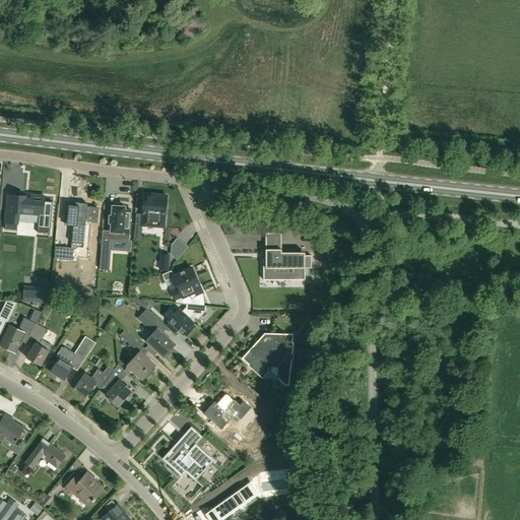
[(165,228),(167,196),(144,194),(142,223),(142,226),(165,228)]
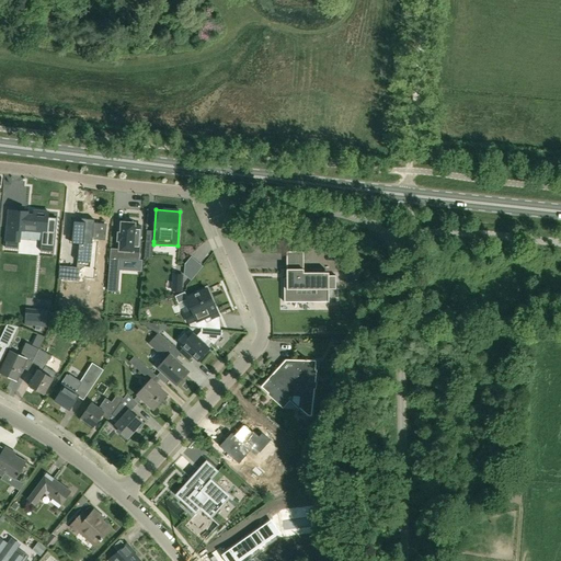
[(54,253),(57,218),(48,217),(48,212),(34,210),(33,215),(27,215),(27,213),(9,210),(6,248),(19,250),(20,230),(42,232),(41,251),(54,253)]
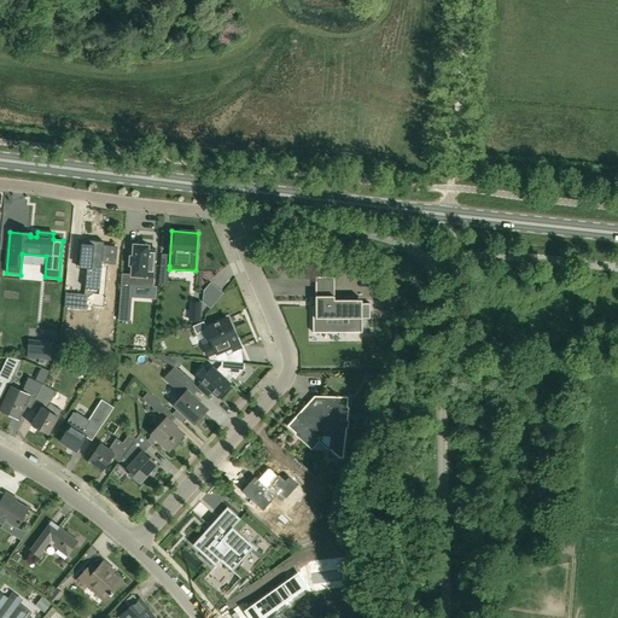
[(65,293),(64,309),(87,310),(88,299),(93,295),(99,296),(99,291),(103,256),(115,257),(116,248),(104,246),(105,243),(83,242),(83,240),(80,239),(77,266),(87,267),(85,290),(85,296),(65,293)]
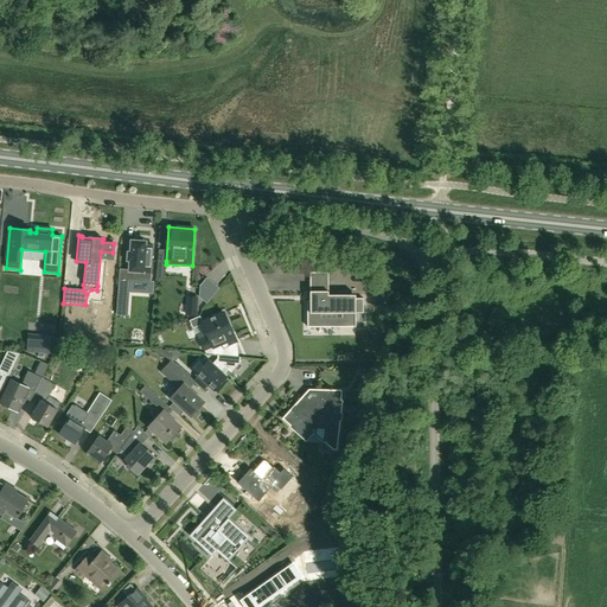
[(120,278),(117,314),(128,315),(131,281),(135,281),(135,272),(151,273),(152,244),(146,244),(146,242),(144,242),(144,240),(134,238),(134,241),(131,241),(131,253),(128,253),(127,261),(129,261),(129,270),(128,270),(128,278),(120,278)]
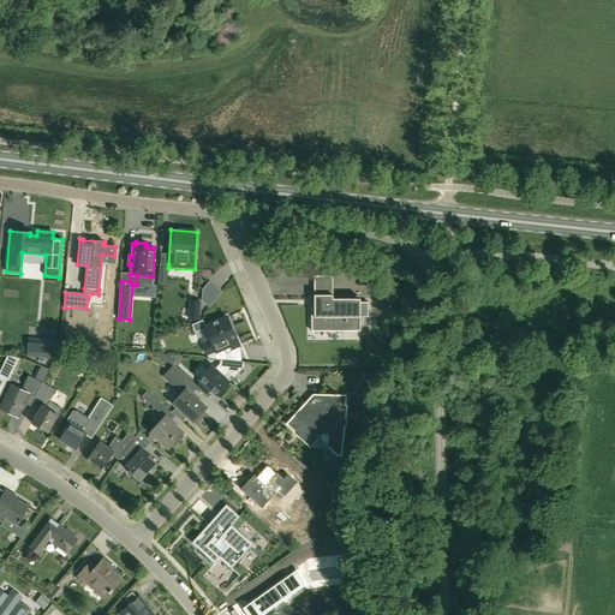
[(388,291),(388,279),(377,279),(377,291),(388,291)]
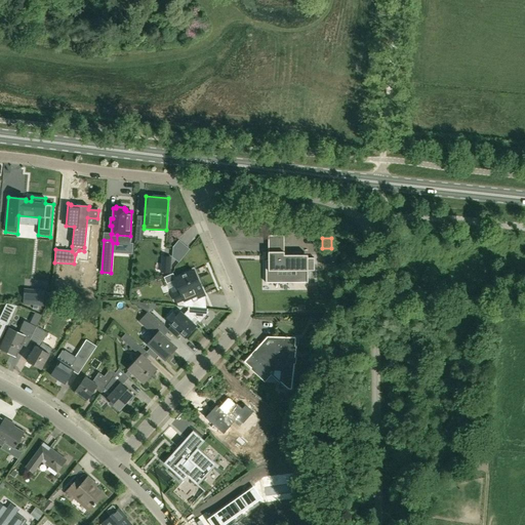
[(314,271),(314,258),(308,258),(308,255),(297,255),(284,255),(284,252),(271,252),(271,260),(266,260),(266,276),(278,276),(278,272),(295,272),(295,280),(306,280),(306,283),(307,283),(308,283),(308,271),(314,271)]
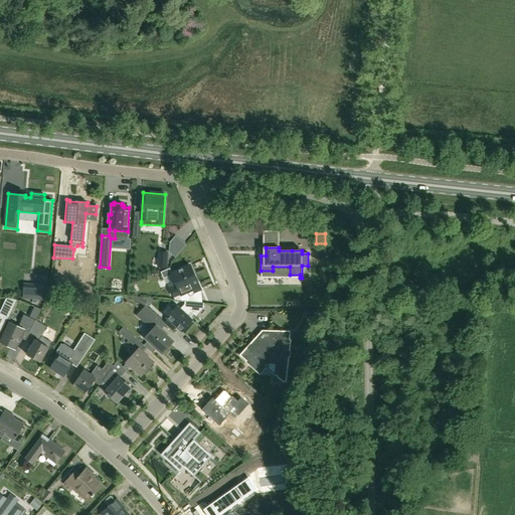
[(168,252),(159,251),(157,268),(167,269),(168,252)]
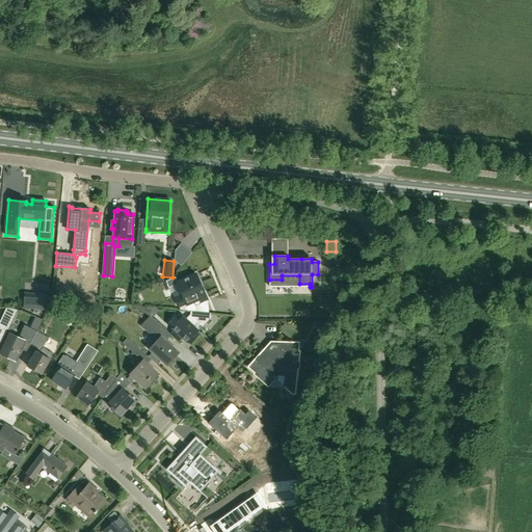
[(207,298),(196,274),(177,283),(183,295),(176,298),(181,310),(191,311),(195,312),(196,304),(195,301),(198,299),(200,301),(207,298)]
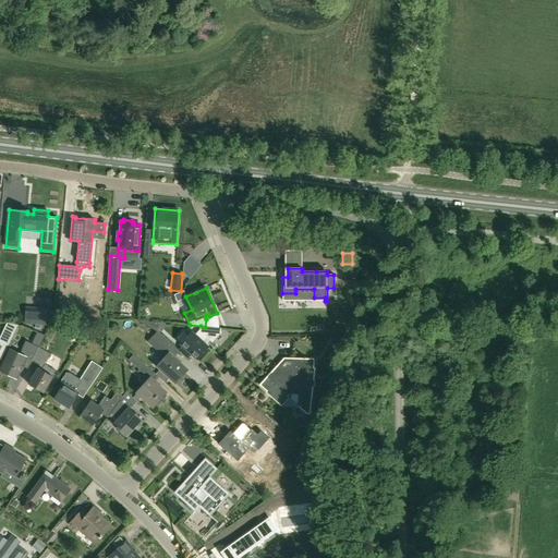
[(48,325),(49,310),(27,308),(25,324),(48,325)]
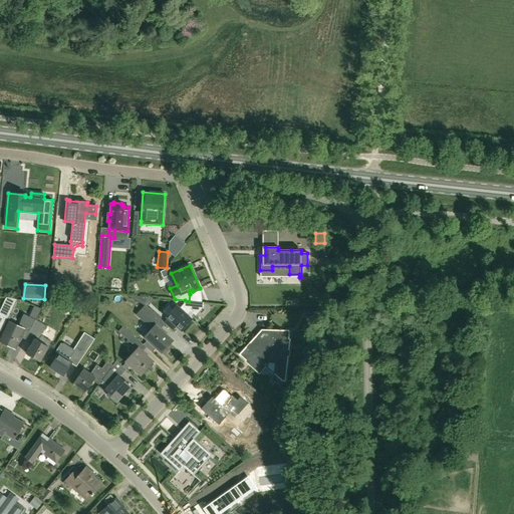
[(127,295),(127,296),(145,305),(146,306),(147,306),(154,297),(147,296),(127,295)]
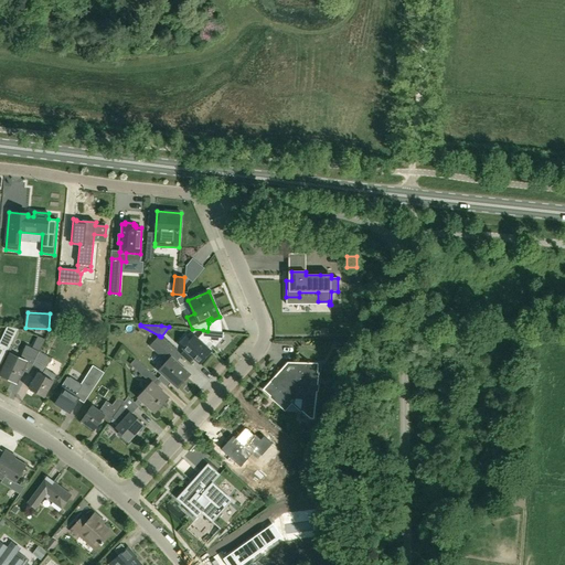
[(0,364),(1,365),(12,342),(19,330),(7,328),(2,338),(0,343),(0,364)]
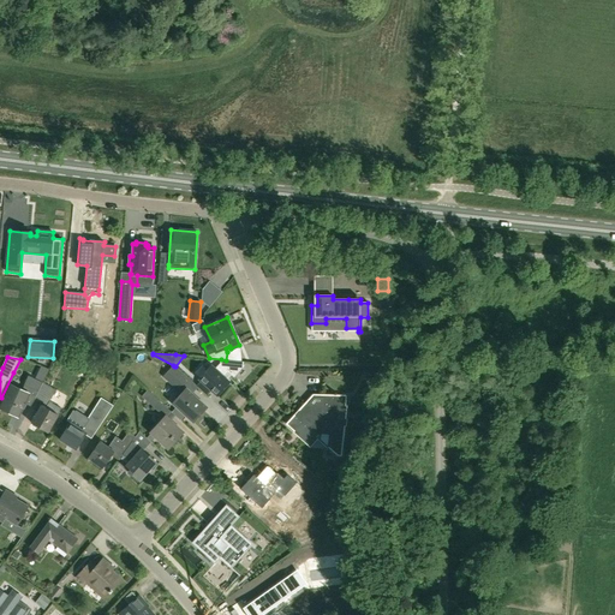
[(228,371),(234,377),(244,366),(244,365),(244,362),(226,360),(221,359),(221,364),(216,370),(212,366),(199,380),(218,395),(230,382),(224,377),(228,371)]
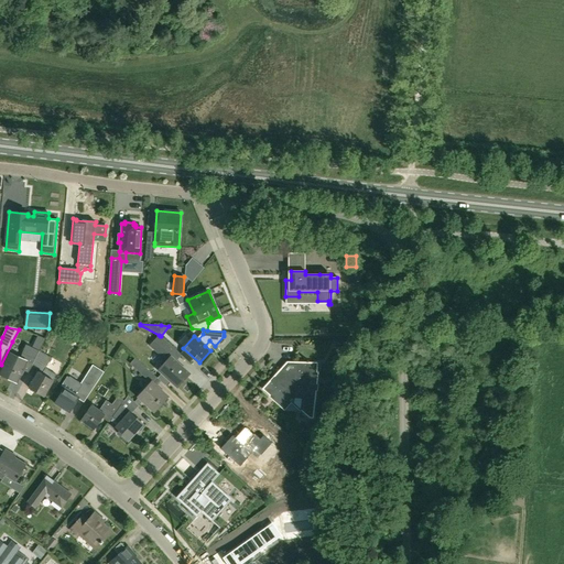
[(159,335),(154,339),(173,356),(169,360),(159,371),(177,388),(190,373),(176,361),(181,356),(165,340),(161,336),(160,336),(159,335)]
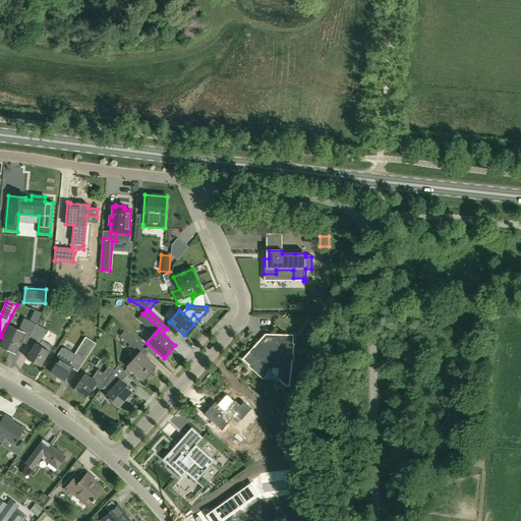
[(15,353),(23,335),(31,338),(31,337),(37,325),(24,320),(20,328),(22,329),(20,333),(10,328),(1,347),(15,353)]
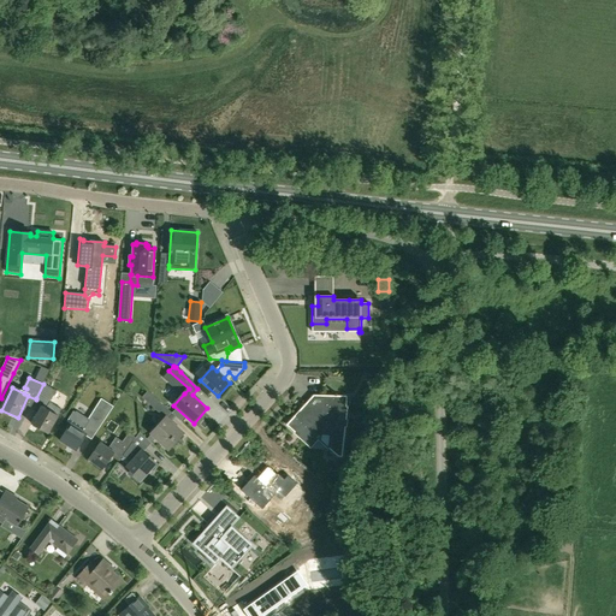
[(49,434),(59,416),(52,413),(55,406),(51,403),(57,391),(43,384),(36,398),(45,403),(33,425),(49,434)]
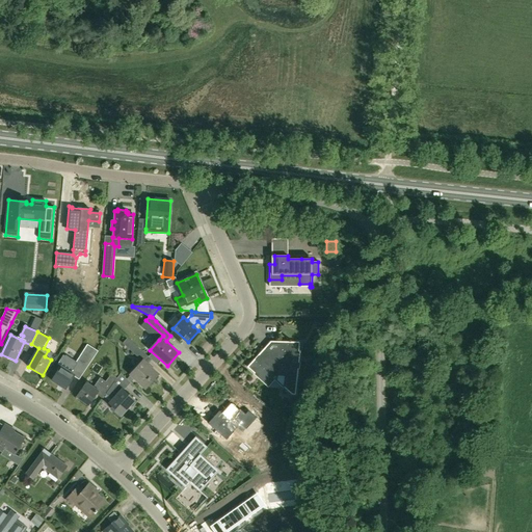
[(131,375),(145,389),(158,375),(143,362),(148,356),(127,338),(123,343),(142,362),(131,375)]
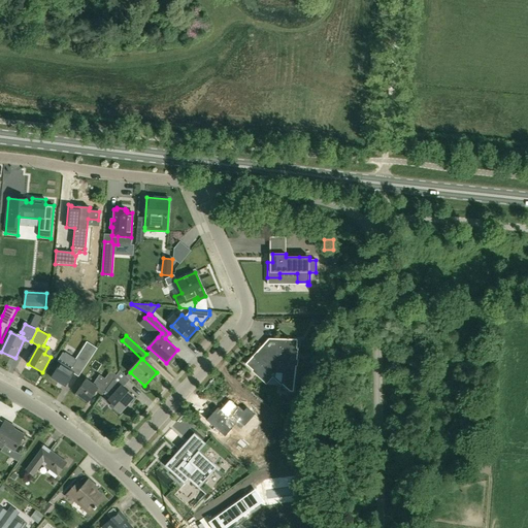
[(246,364),(266,382),(272,375),(274,376),(275,374),(274,373),(276,371),(285,372),(283,384),(290,391),(293,391),(298,349),(297,349),(297,340),(269,339),(246,364)]
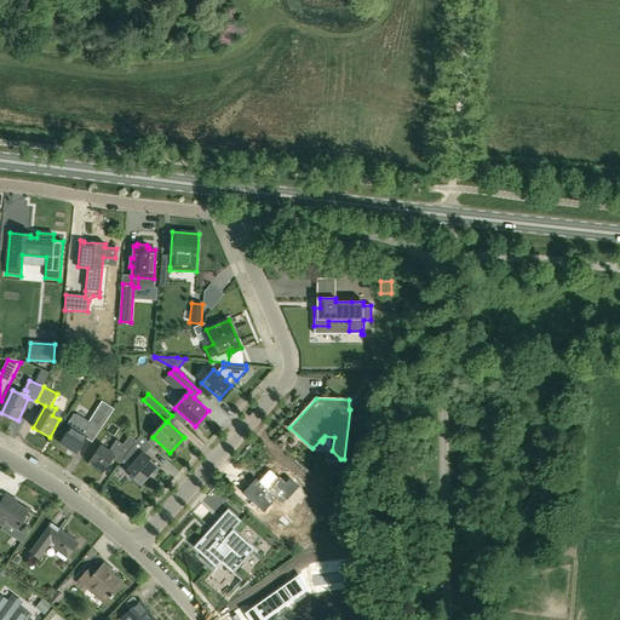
[(73,426),(61,445),(76,454),(86,438),(92,443),(104,425),(110,417),(97,408),(92,417),(89,423),(74,414),(68,424),(73,426)]
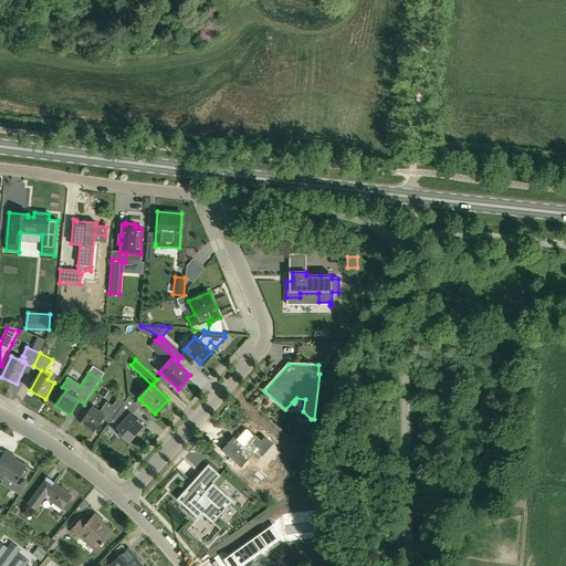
[(92,407),(81,422),(95,432),(104,419),(111,422),(113,420),(117,413),(125,402),(118,397),(112,406),(106,402),(100,411),(92,407)]
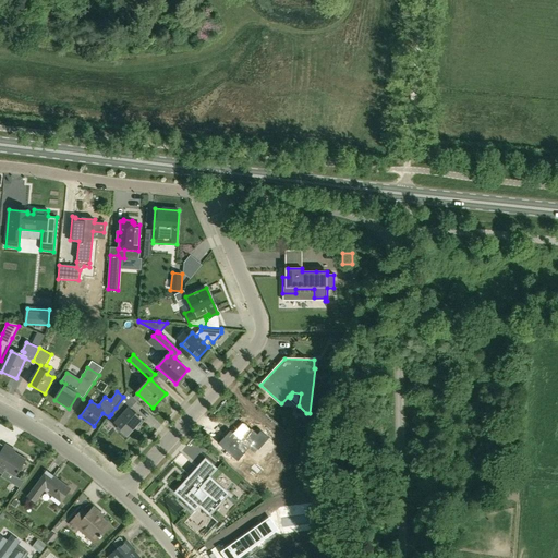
[(116,408),(111,414),(118,421),(114,425),(126,436),(141,421),(130,410),(137,402),(126,392),(123,397),(116,408)]
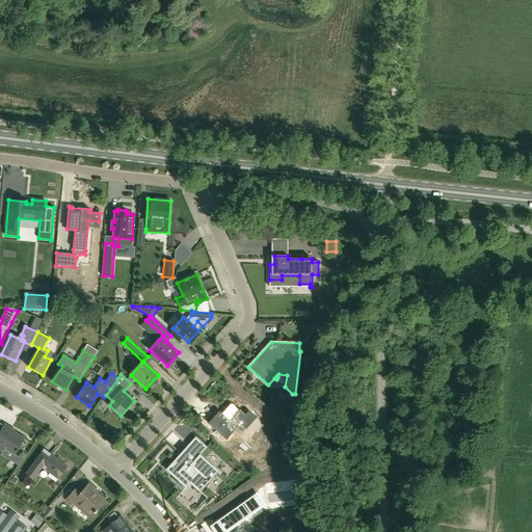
[(220,411),(209,424),(227,441),(235,432),(234,430),(237,426),(243,432),(246,429),(247,429),(258,419),(249,411),(246,415),(240,409),(238,410),(232,405),(223,415),(220,411)]
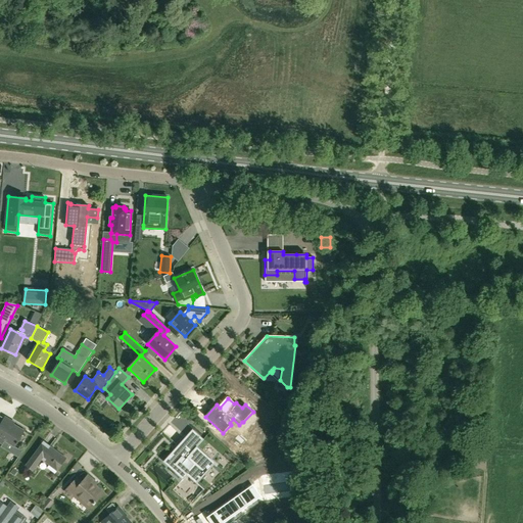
[(4,441),(14,447),(25,431),(13,425),(14,423),(5,417),(0,425),(0,442),(2,444),(4,441)]
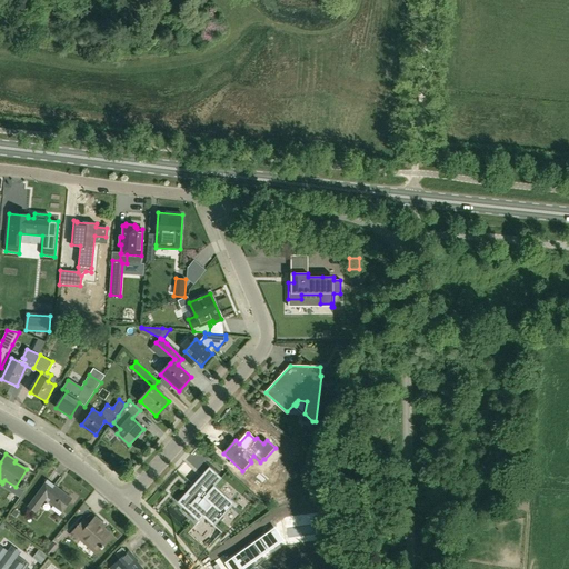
[(222,532),(249,502),(222,478),(213,488),(212,488),(202,478),(195,487),(193,485),(178,502),(199,521),(203,517),(209,522),(221,533),(222,532)]
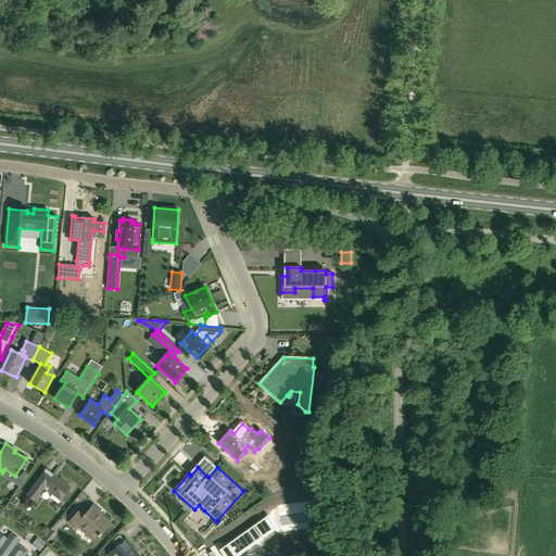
[(27,496),(35,502),(45,490),(61,502),(71,488),(47,469),(27,496)]
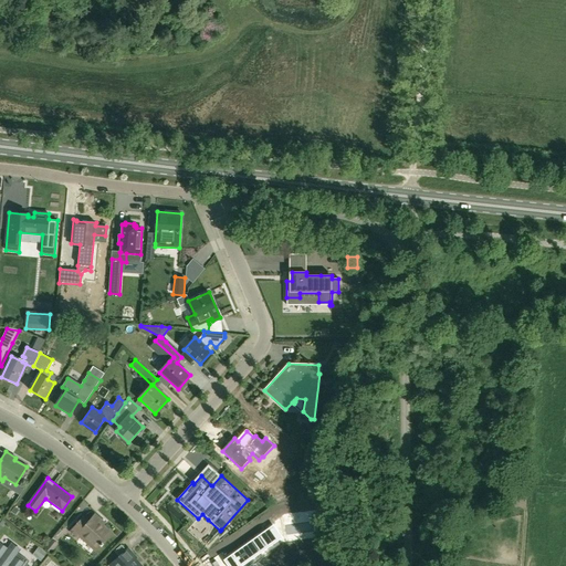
[(325,498),(328,492),(321,489),(318,493),(325,498)]
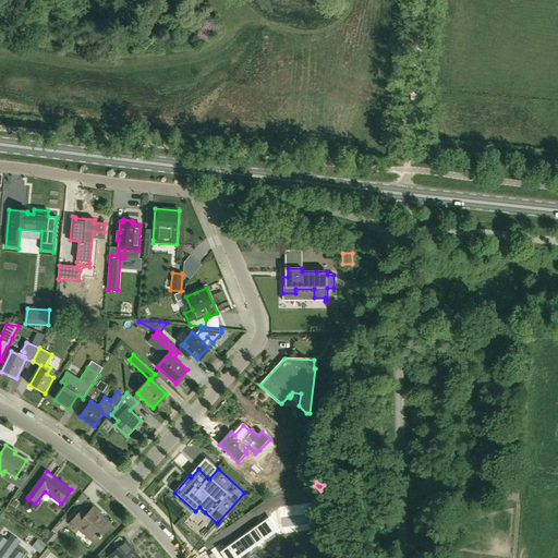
[(323,504),(314,505),(315,512),(316,512),(317,529),(320,529),(326,528),(323,504)]
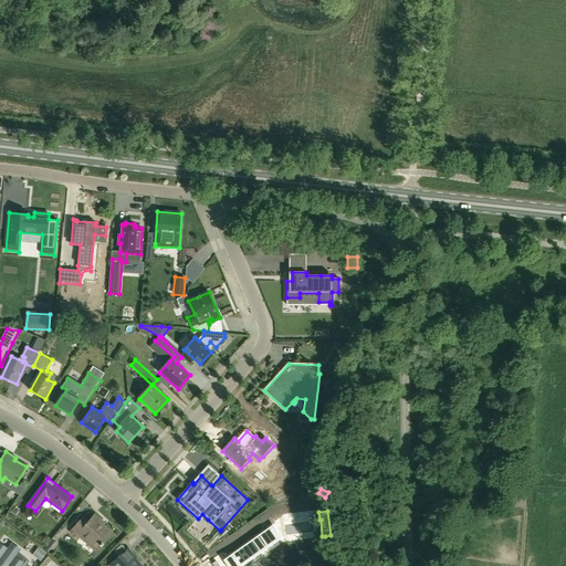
[(82,535),(97,548),(112,533),(100,523),(101,521),(95,515),(88,522),(83,517),(71,532),(77,538),(82,535)]
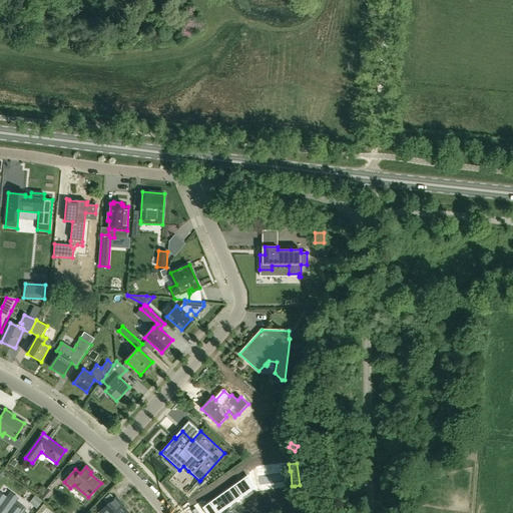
[(227,512),(228,512),(228,511),(226,512),(224,509),(247,493),(251,490),(247,484),(248,484),(244,479),(204,507),(207,512),(227,512)]
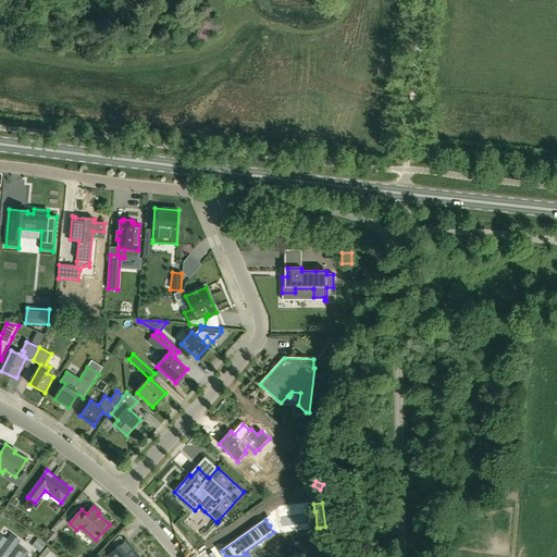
[(57,535),(51,530),(44,539),(50,544),(57,535)]
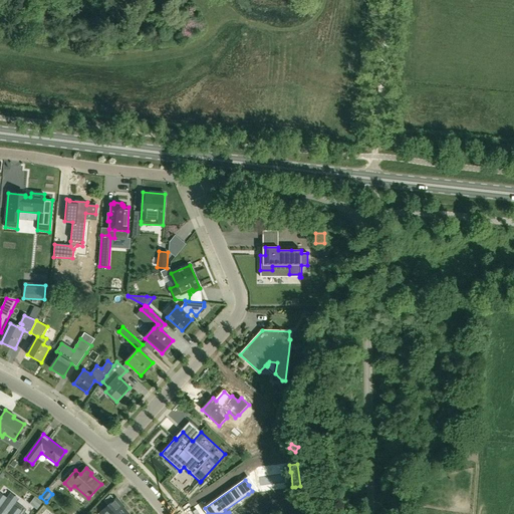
[(20,513),(22,512),(14,506),(14,505),(18,499),(10,493),(6,498),(0,493),(0,513),(20,513)]
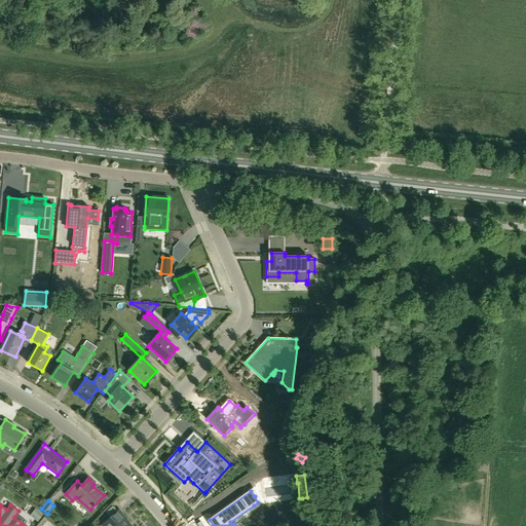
[(34,506),(28,515),(35,520),(36,519),(39,521),(44,514),(34,506)]
